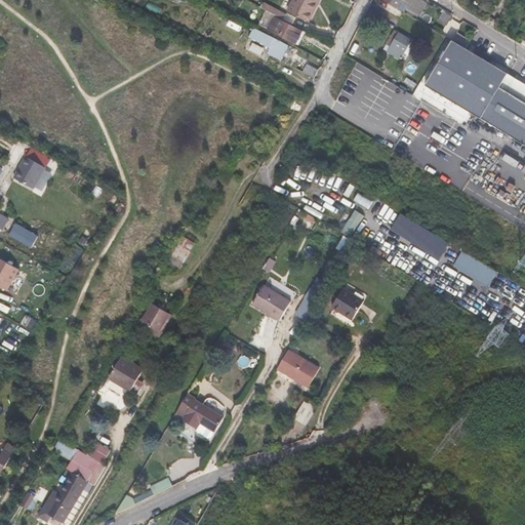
[(293,0),(289,10),(310,21),(316,7),(313,5),(315,0),(293,0)]
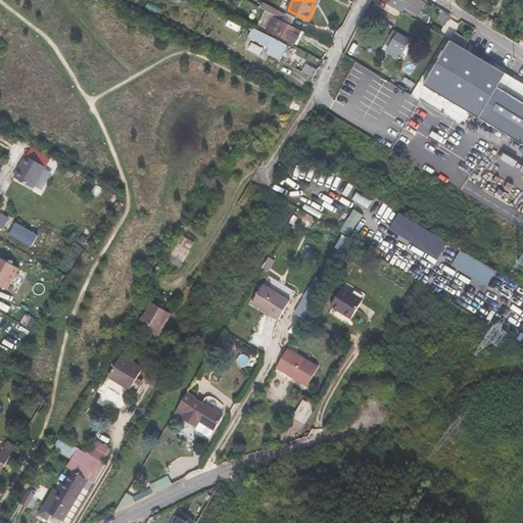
[(398,1),(405,5),(403,6),(415,13),(421,3),(417,0),(381,0),(380,2),(393,9),(398,1)]
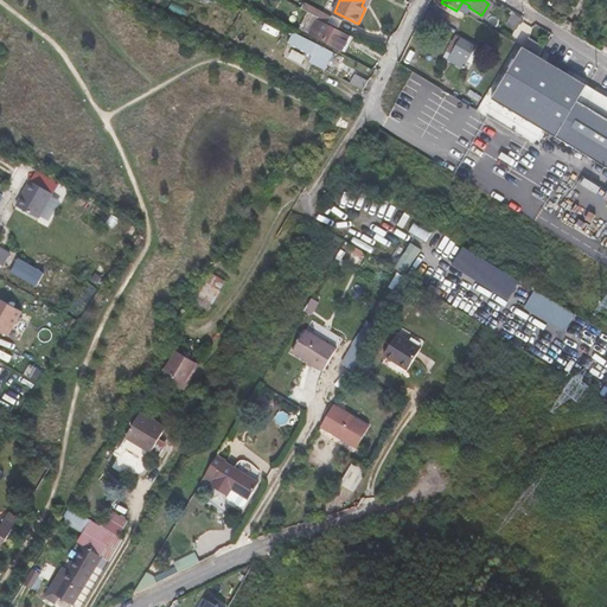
[(481,16),(468,7),(467,11),(480,18),(481,16)]
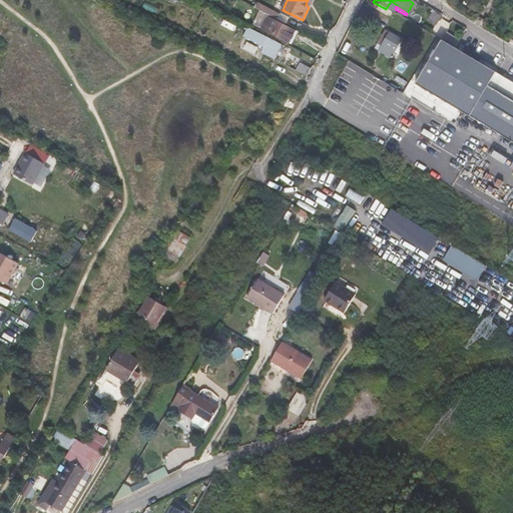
[(439,14),(432,10),(426,20),(434,24),(439,14)]
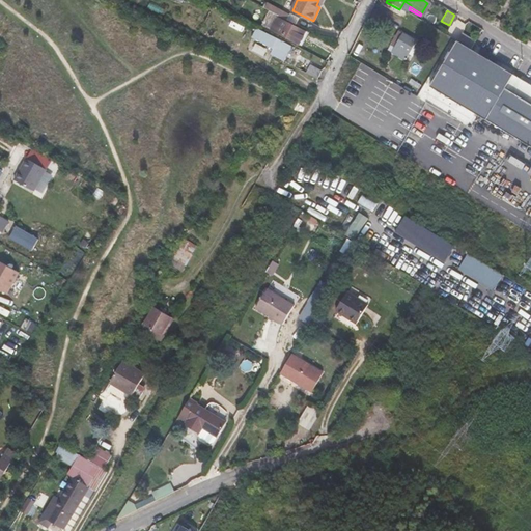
[(272,29),(300,44),(305,32),(278,18),(272,29)]
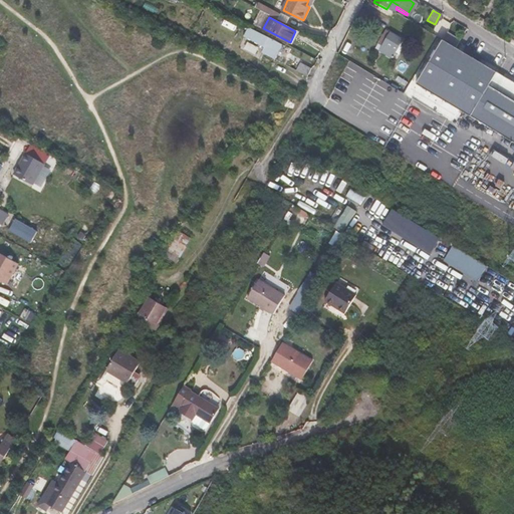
[(264,51),(275,57),(281,45),(249,28),(245,36),(266,47),(264,51)]
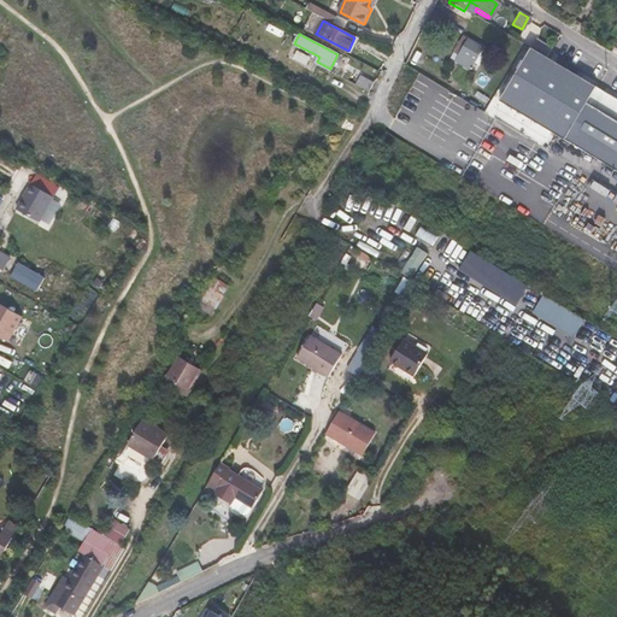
[(471,68),(483,48),(470,41),(458,60),(471,68)]
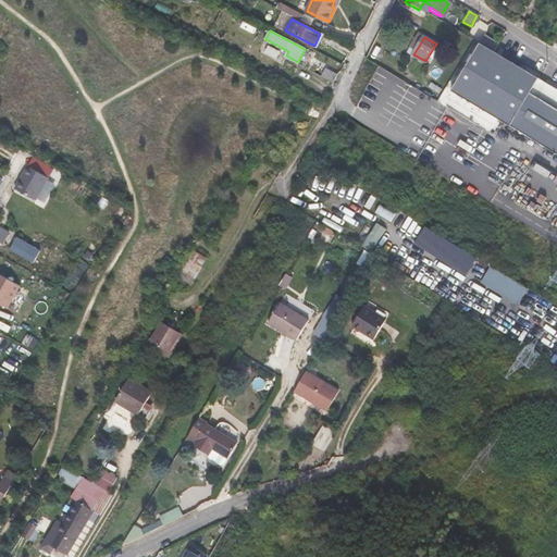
[(452,111),(455,113),(463,100),(556,157),(556,91),(480,45),(452,90),(449,88),(440,104),(452,111)]
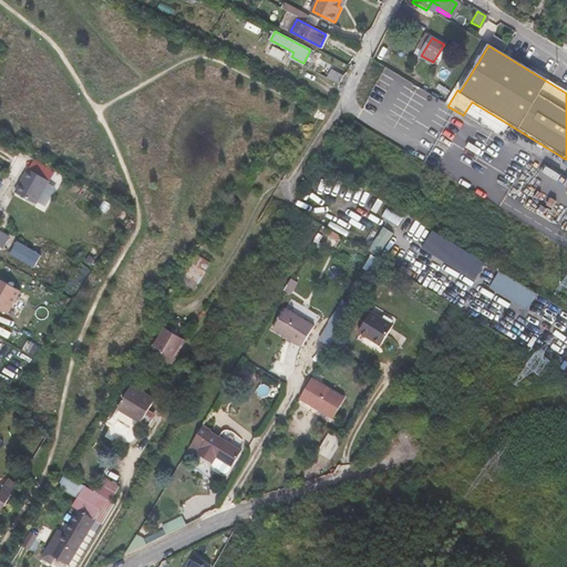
[(330,53),(349,63),(351,57),(333,48),(330,53)]
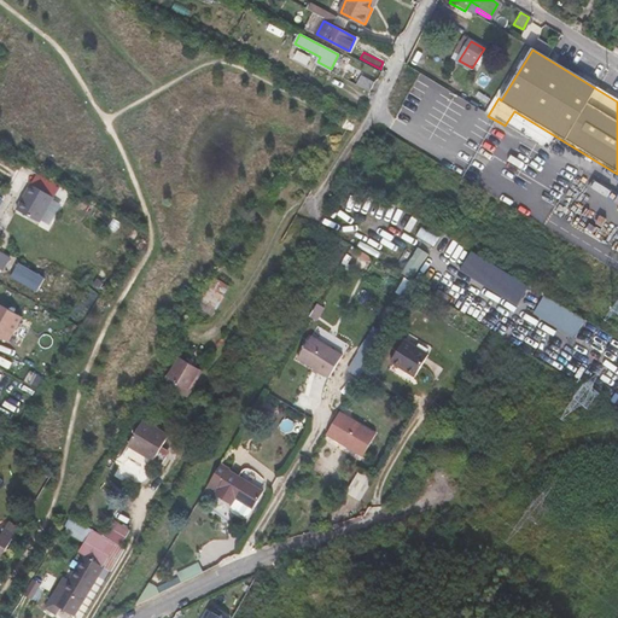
[(361,76),(356,85),(371,92),(374,82),(361,76)]
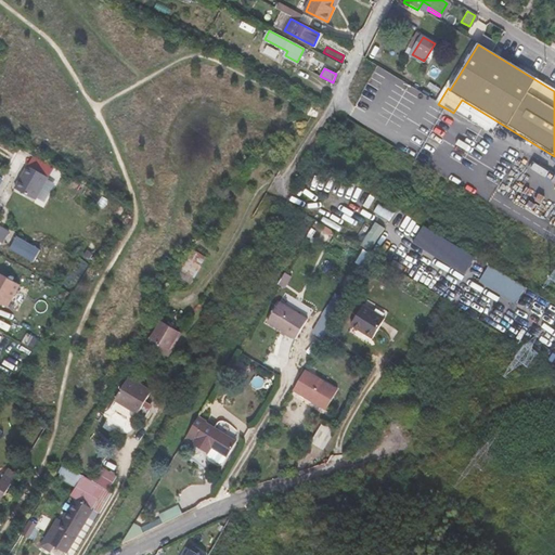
[(44,176),(24,165),(11,186),(33,198),(44,176)]
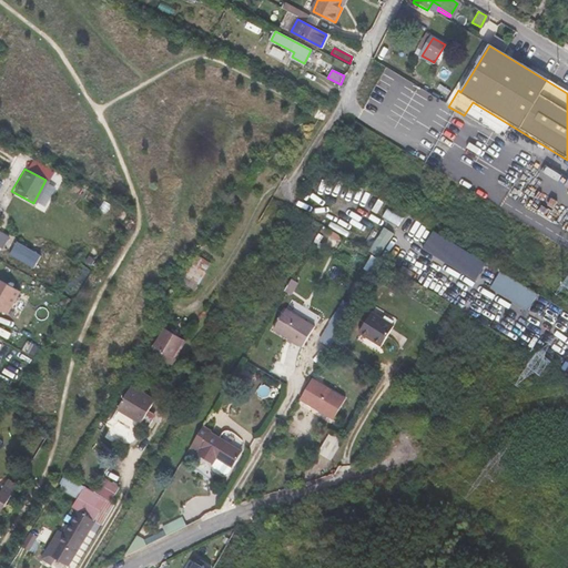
[(399,227),(405,217),(389,209),(384,219),(399,227)]
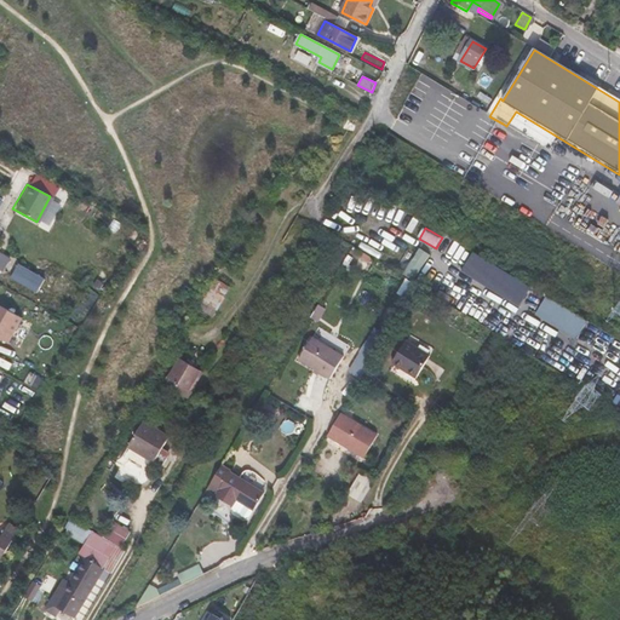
[(419,248),(401,276),(413,285),(431,256),(419,248)]
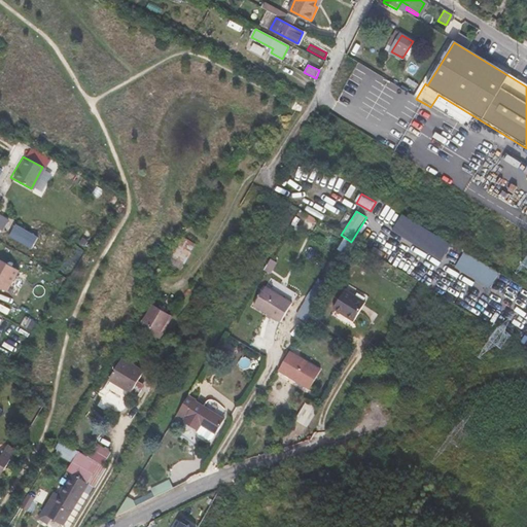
[(444,259),(453,244),(401,213),(392,229),(444,259)]
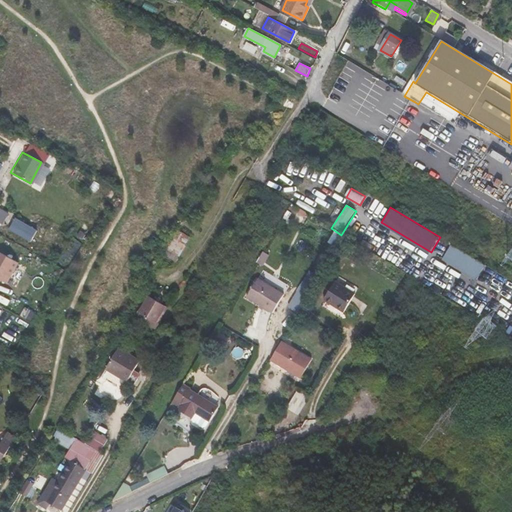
[(193,233),(181,226),(167,248),(179,256),(193,233)]
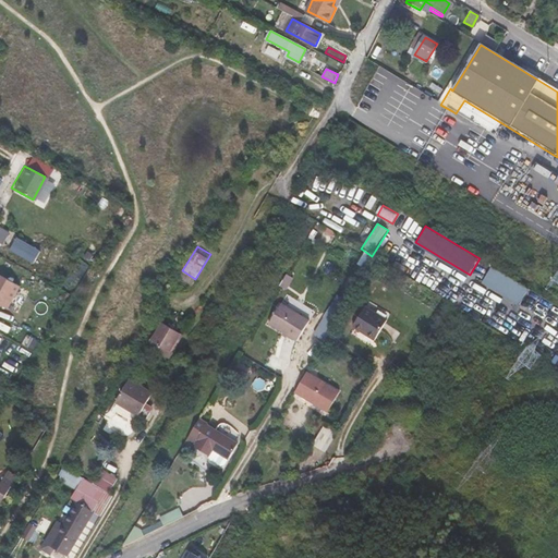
[(519,303),(528,288),(492,266),(482,281),(519,303)]
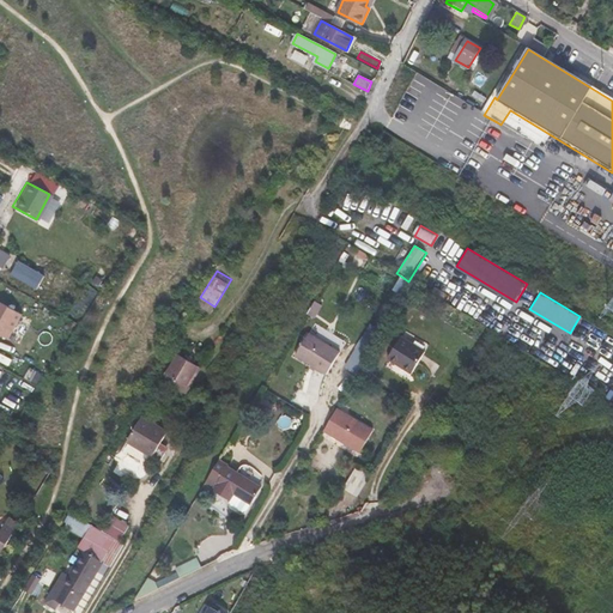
[(16,328),(24,314),(0,301),(0,332),(10,338),(16,328)]
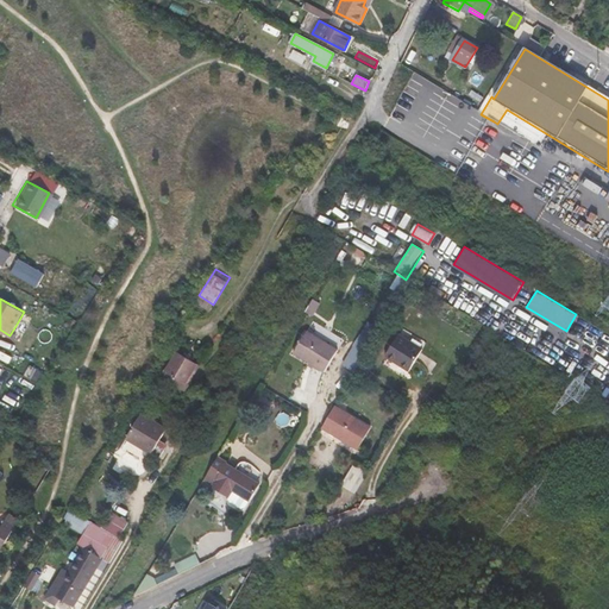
[(296,350),(327,368),(340,346),(309,327),(296,350)]
